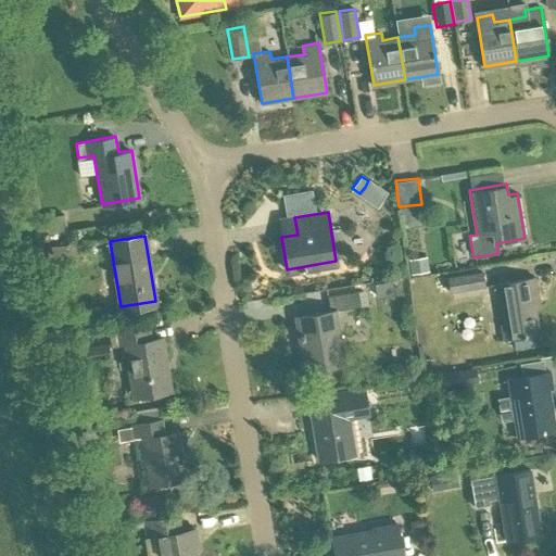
[(408,260),(412,275),(429,272),(427,256),(408,260)]
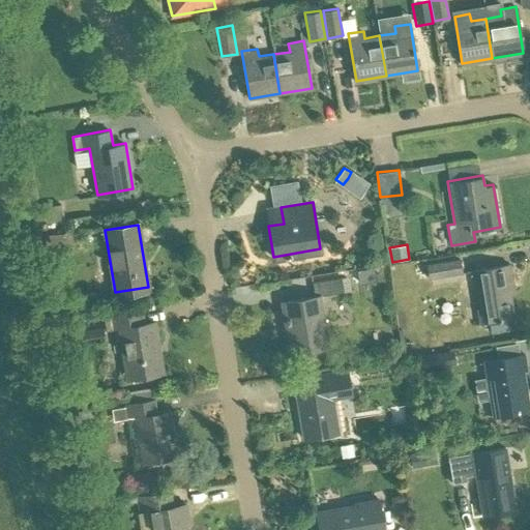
[(460,259),(425,264),(428,278),(462,273),(460,259)]
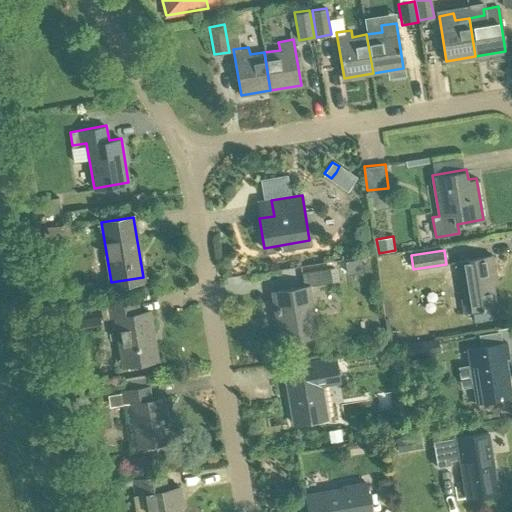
[(495,278),(490,254),(457,260),(464,297),(461,298),(464,312),(496,306),(490,279),(495,278)]
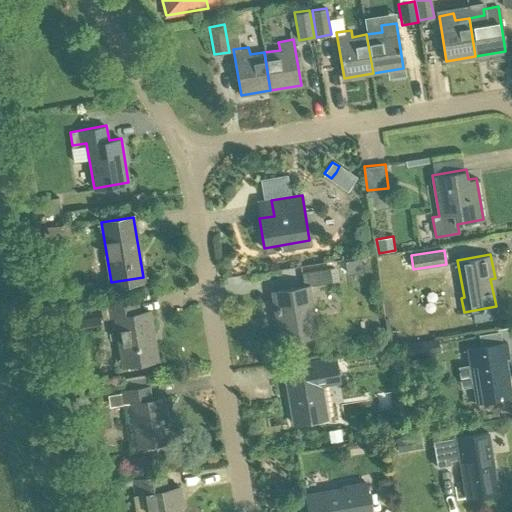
[(361,258),(347,261),(344,261),(346,271),(346,274),(363,271),(361,258)]
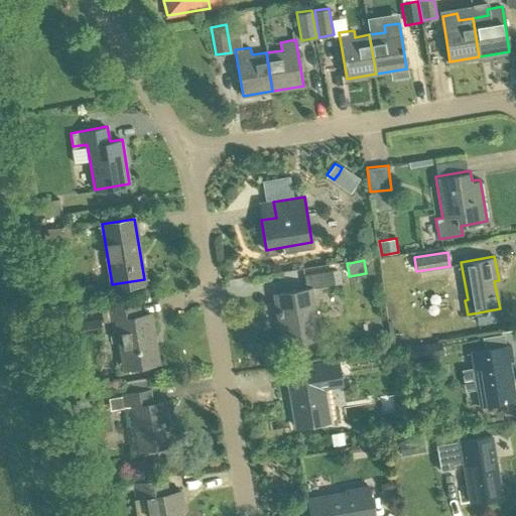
[(334,283),(331,269),(303,274),(305,287),(274,292),(282,344),(318,338),(310,287),(334,283)]
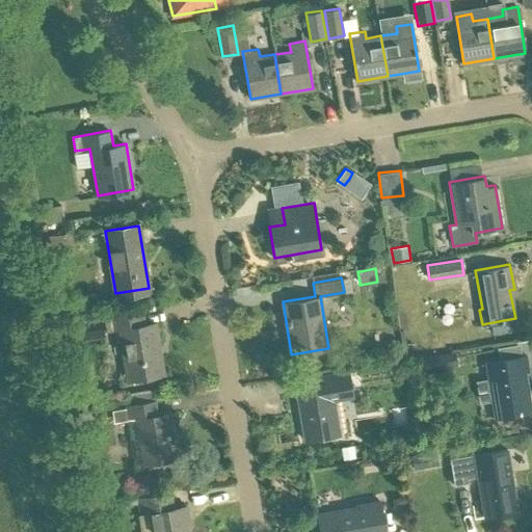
[(144,324),(141,310),(90,318),(94,331),(118,327),(128,379),(164,373),(155,322),(144,324)]
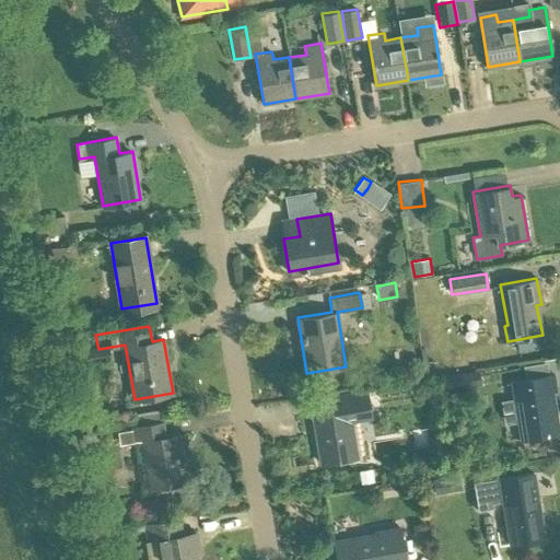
[(464,373),(447,376),(450,391),(467,388),(464,373)]
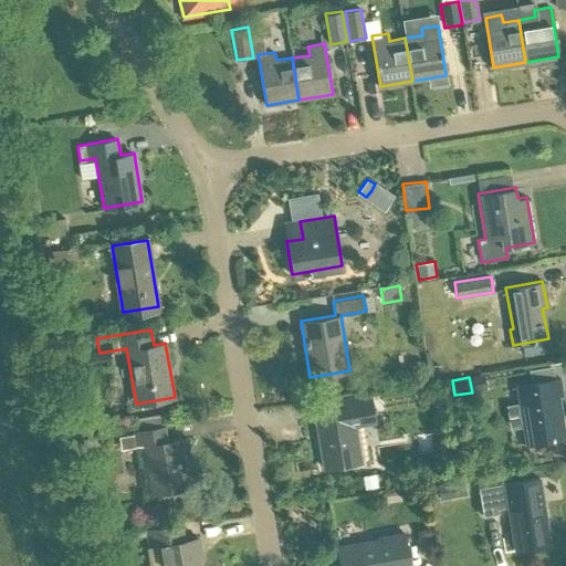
[(561,391),(558,378),(516,384),(526,442),(564,437),(557,392),(561,391)]
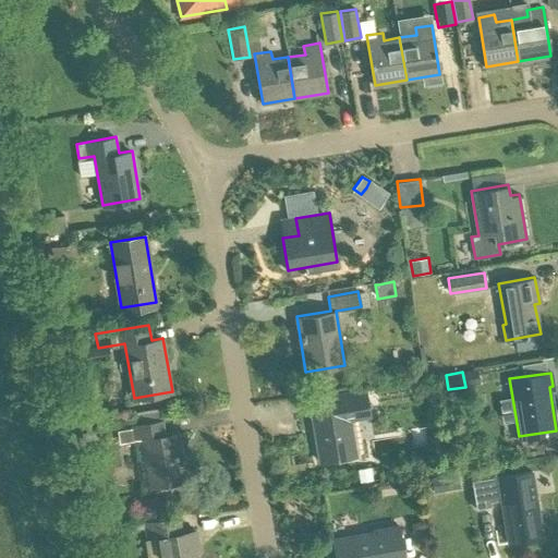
[(371,415),(365,387),(322,395),(325,410),(311,412),(319,461),(356,455),(350,419),(371,415)]
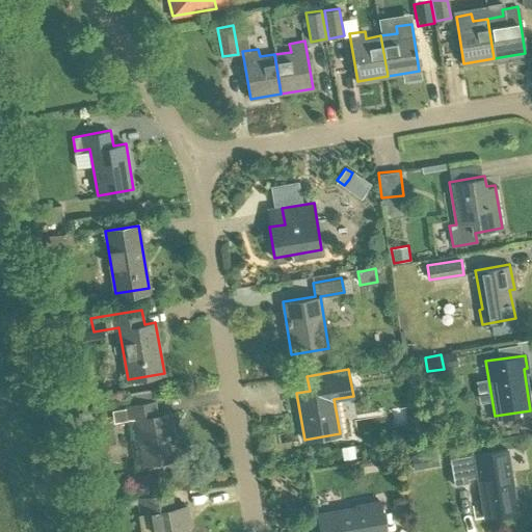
[(282,400),(258,404),(260,416),(284,411),(282,400)]
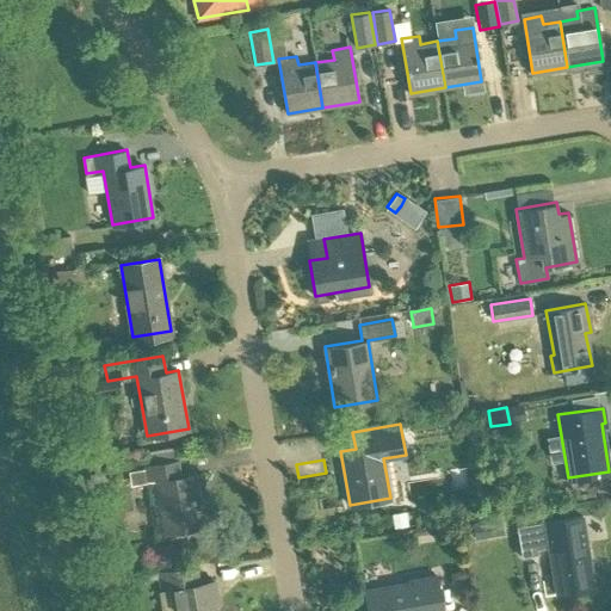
[(193,473),(190,474),(179,475),(177,461),(144,466),(147,480),(155,479),(159,501),(144,504),(148,530),(162,528),(164,531),(202,525),(193,473)]
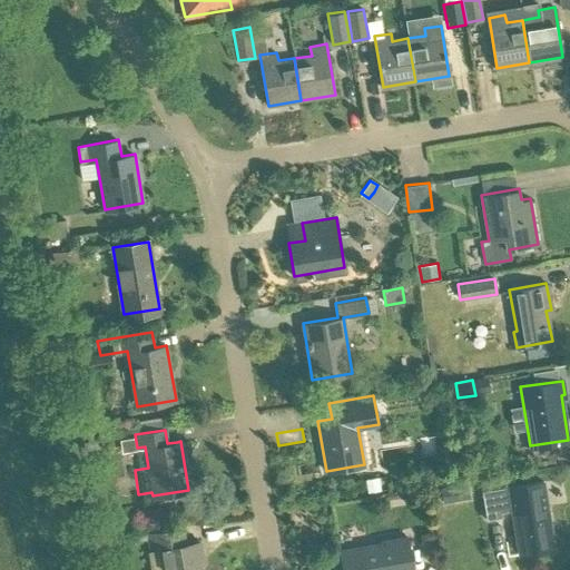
[(120,440),(121,452),(137,450),(135,438),(120,440)]
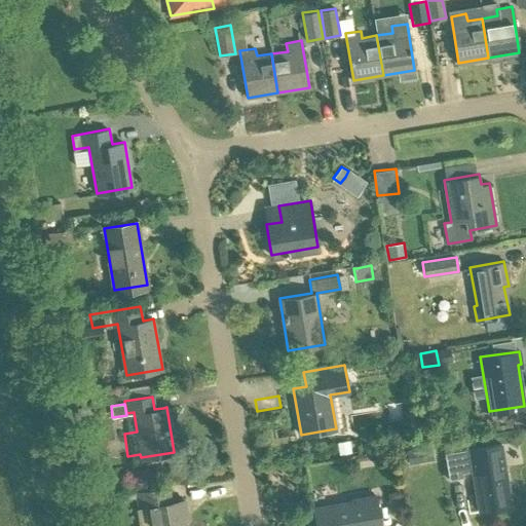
[(344,450),(357,447),(354,435),(342,438),(344,450)]
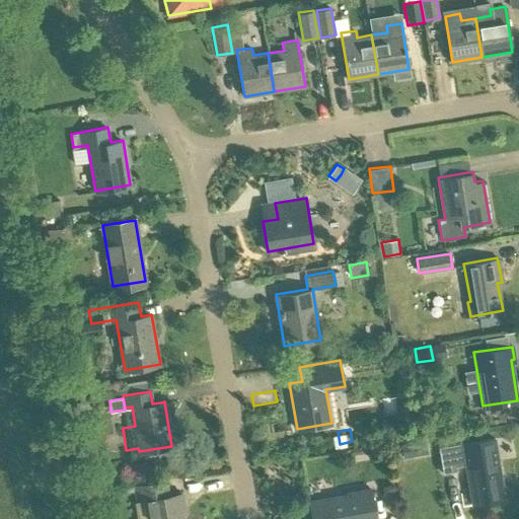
[(456,465),(465,463),(472,504),(504,499),(494,437),(462,443),(463,450),(454,450),(453,444),(439,446),(443,472),(457,469),(456,465)]
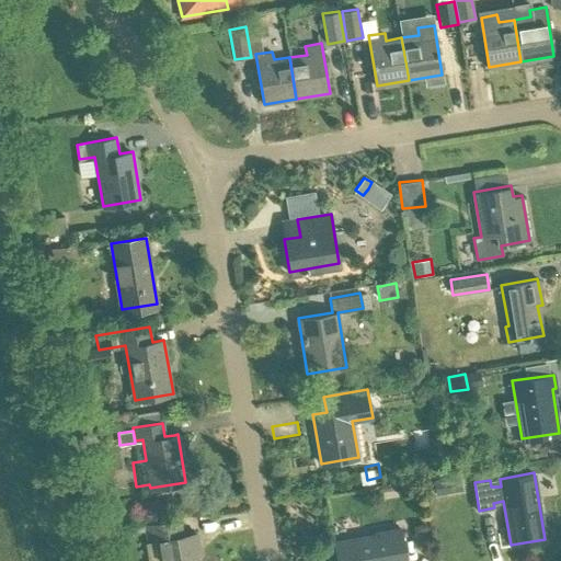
[(462,491),(460,477),(433,481),(436,495),(462,491)]
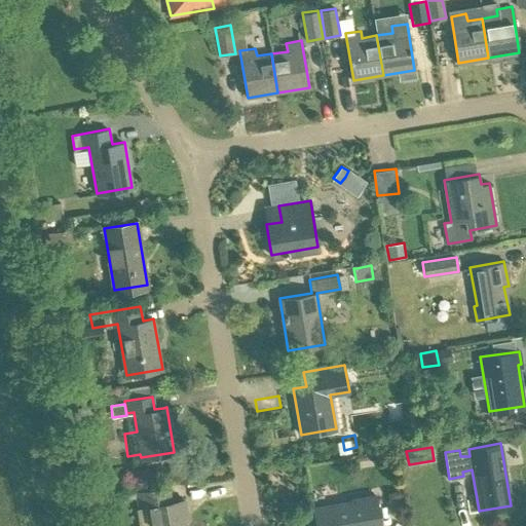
[(167,487),(137,492),(140,509),(148,506),(151,525),(187,525),(183,500),(171,502),(167,487)]
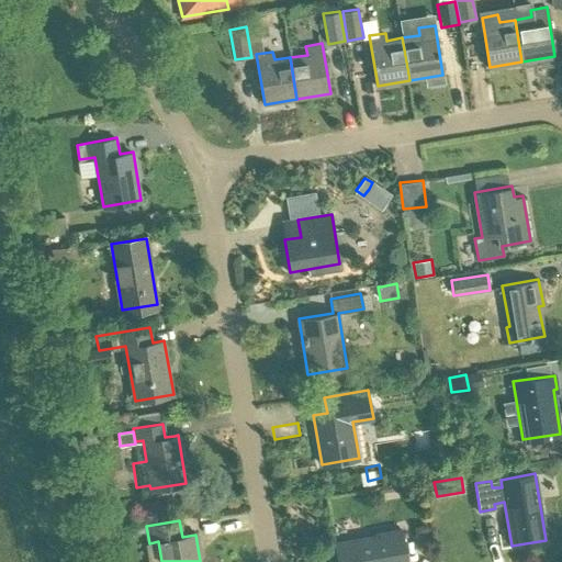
[(407,561),(402,528),(375,532),(375,535),(335,542),(338,561),(407,561)]
